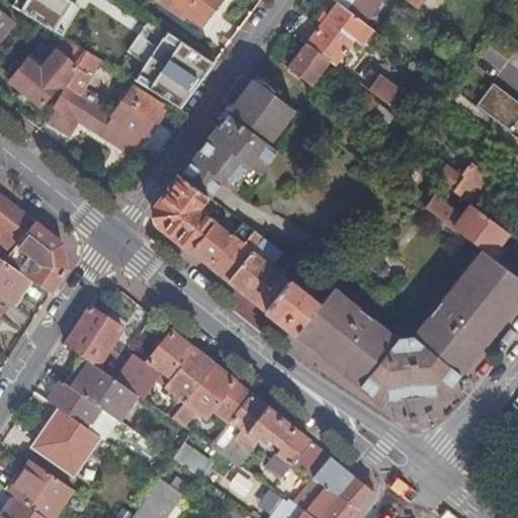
[(72,0),(15,0),(11,6),(54,31),(72,0)]
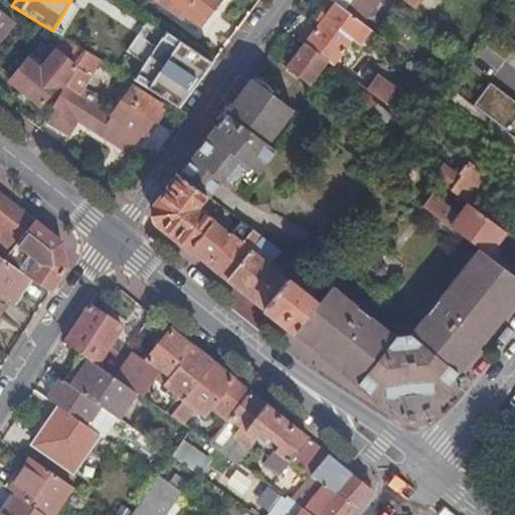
[(159,0),(176,12),(179,7),(184,11),(200,23),(217,0),(159,0)]
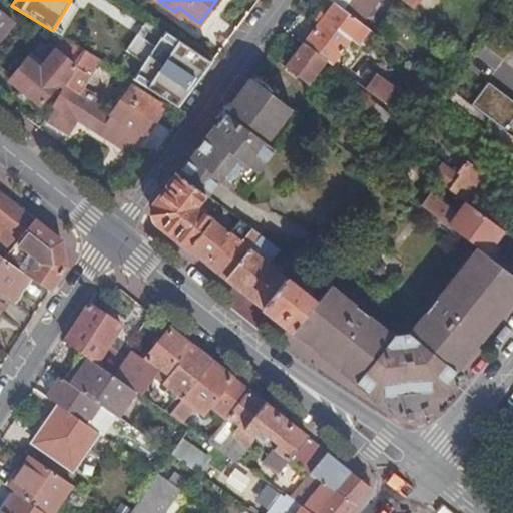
[(359,20),(375,0),(332,0),(334,1),(359,20)]
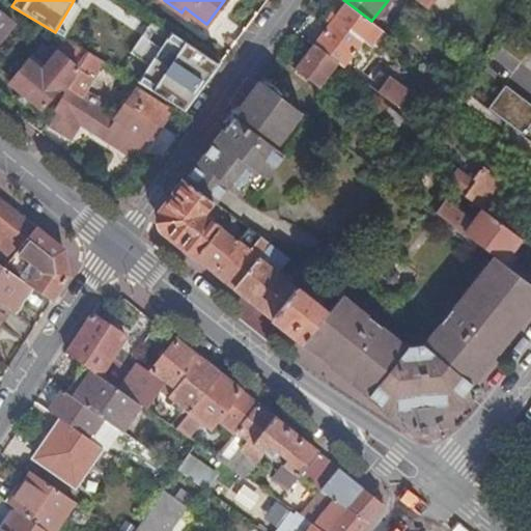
[(371,21),(345,1),(313,45),(336,61),(392,101),(396,105),(408,90),(380,70),(373,78),(362,68),(376,50),(381,53),(393,36),(371,21)]
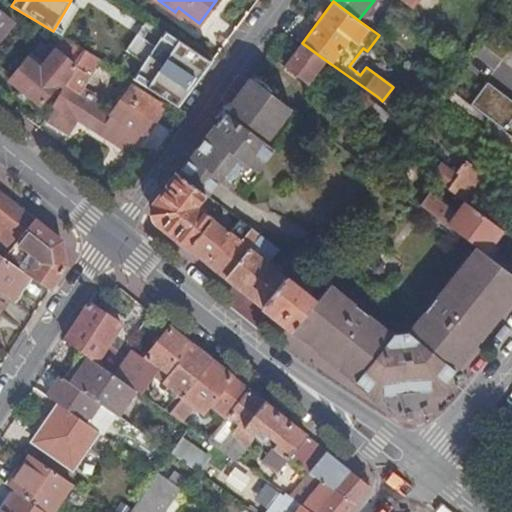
[(0,37),(13,21),(0,10),(0,37)]
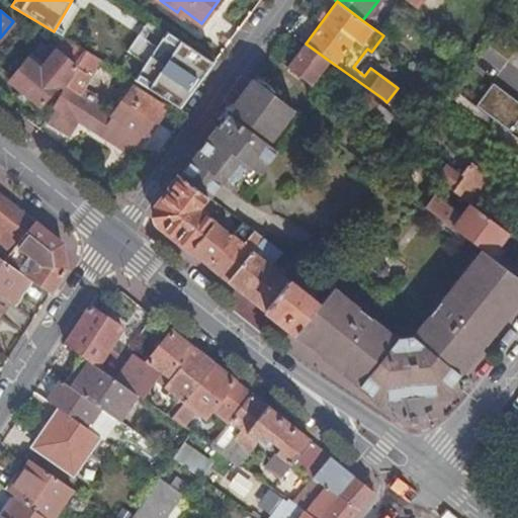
[(213,66),(169,32),(136,78),(182,107),(213,66)]
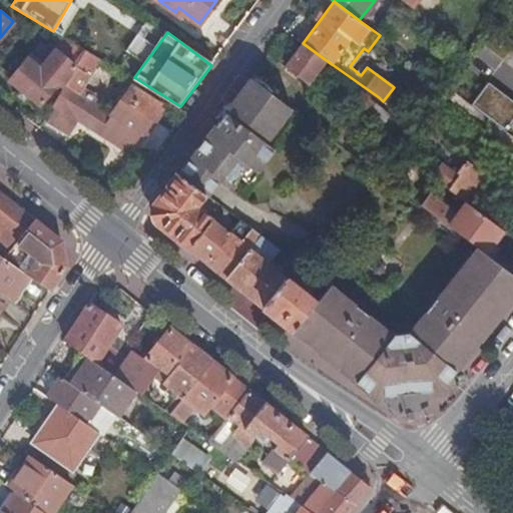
[(85,48),(64,35),(43,62),(30,52),(9,77),(40,102),(58,80),(63,83),(64,83),(85,48)]
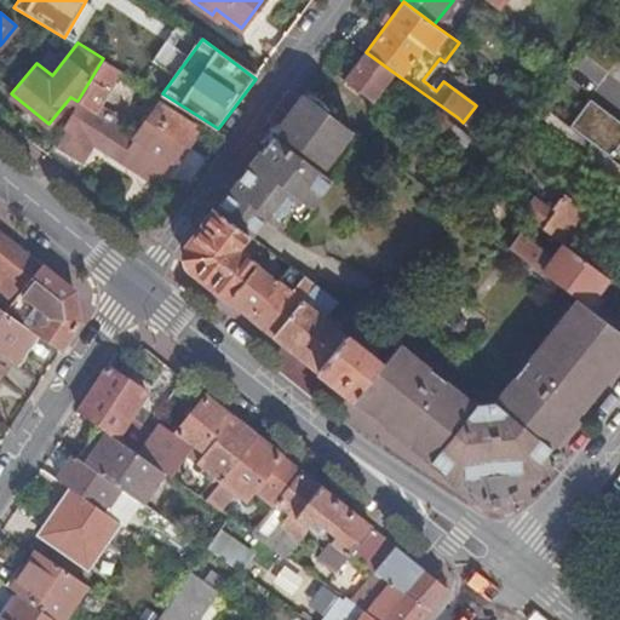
[(366,52),(362,56),(344,80),(372,101),(392,72),(366,52)]
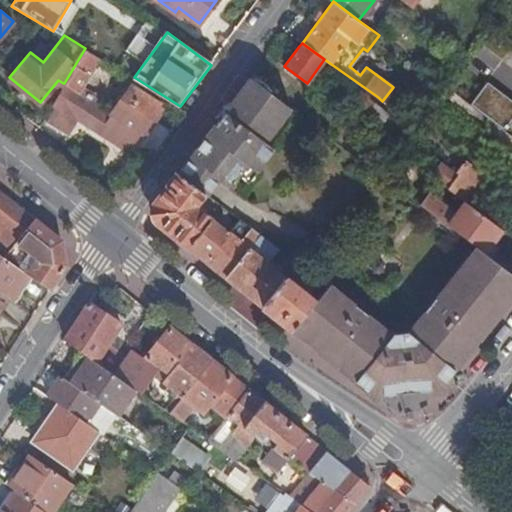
[(64,83),(78,92),(99,57),(85,48),(64,83)]
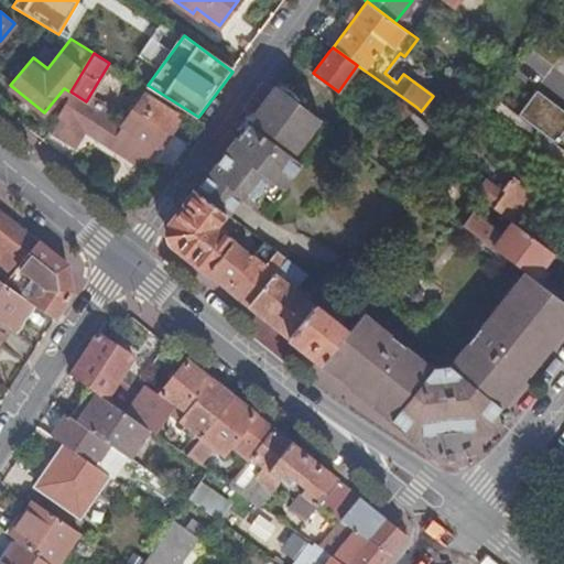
[(279,174),(289,181),(302,163),(293,156),(321,119),(274,85),(245,123),(247,125),(236,138),(241,142),(232,151),(227,147),(195,191),(225,213),(228,214),(241,196),(255,206),(279,174)]
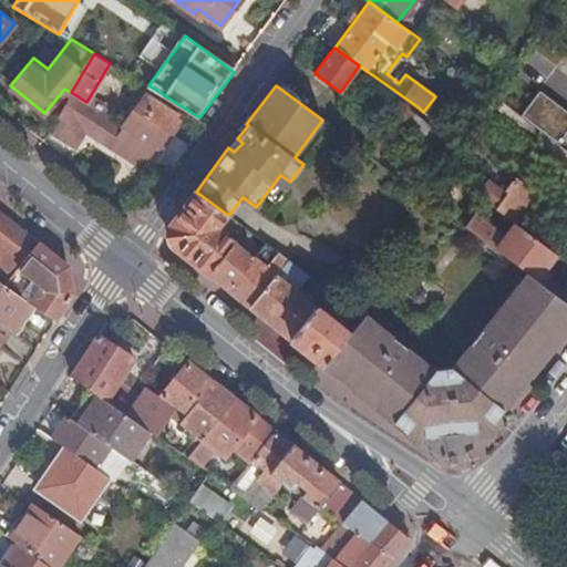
[(70,92),(49,130),(74,144),(84,130),(141,164),(154,145),(122,125),(86,102),(71,92),(70,92)]
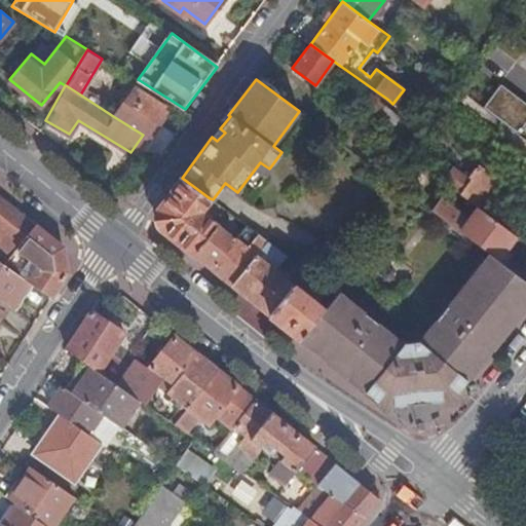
[(444,99),(487,132),(497,117),(454,85),(444,99)]
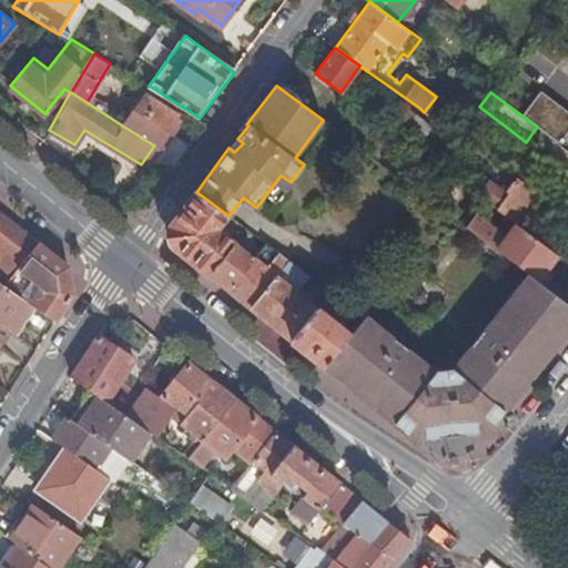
[(122,125),(154,145),(178,113),(145,95),(122,125)]
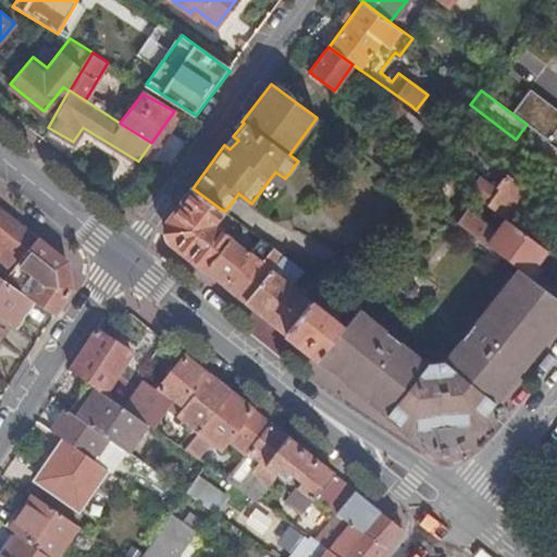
[(408,110),(398,103),(381,125),(391,133),(408,110)]
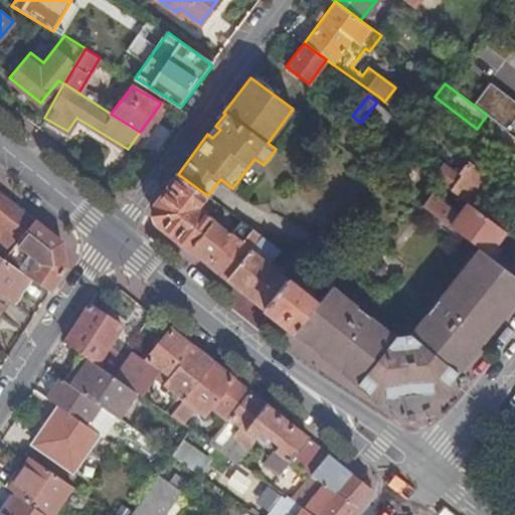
[(385,108),(377,102),(361,123),(370,129),(385,108)]
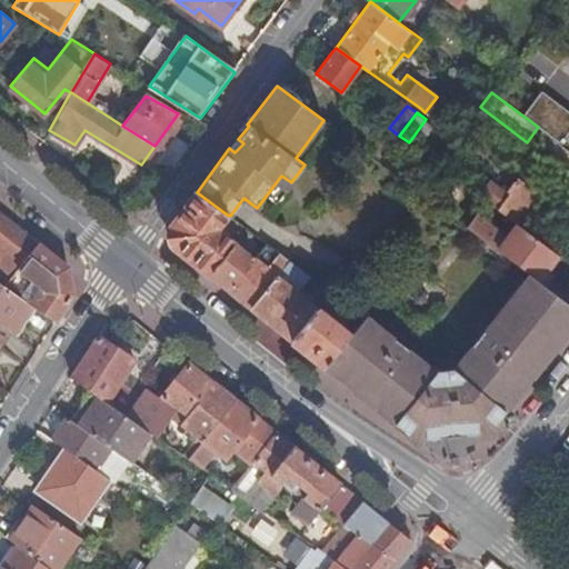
[(178,113),(155,146),(162,150),(186,122),(178,113)]
